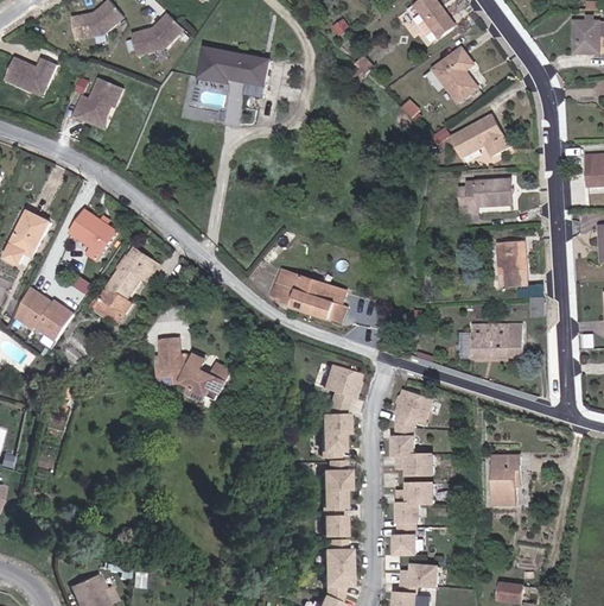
[(436,40),(459,23),(440,0),(421,0),(417,4),(424,13),(418,18),(436,40)]
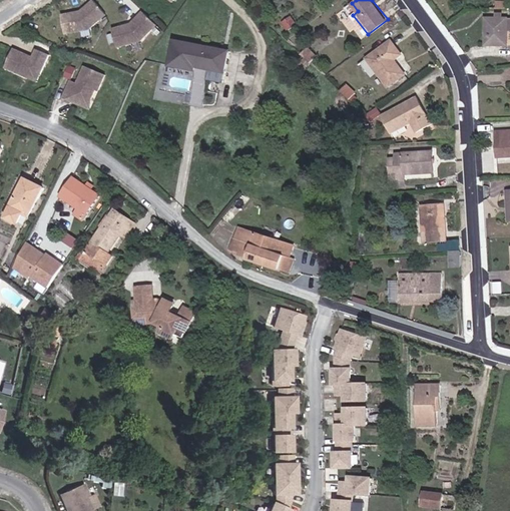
[(79,12),(60,15),(63,34),(87,30),(104,15),(92,1),(79,12)]
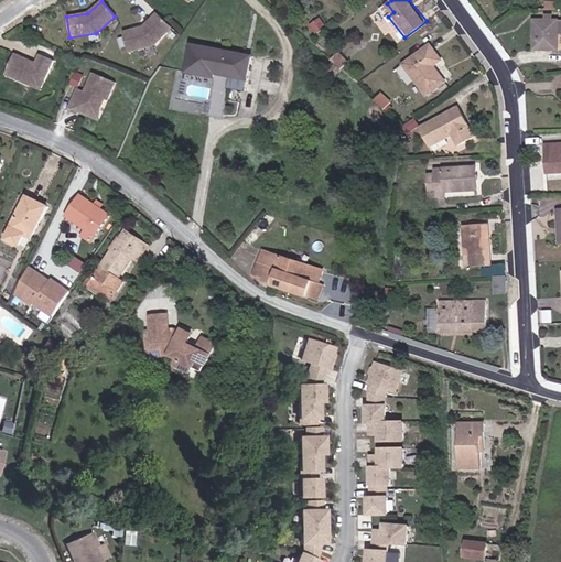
[(381,7),(388,17),(394,12),(387,3),(381,7)]
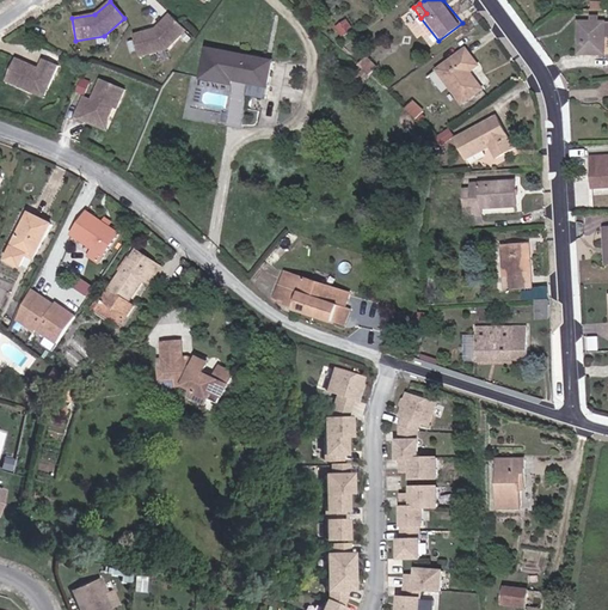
[(153,29),(131,35),(137,56),(165,49),(183,30),(167,14),(153,29)]
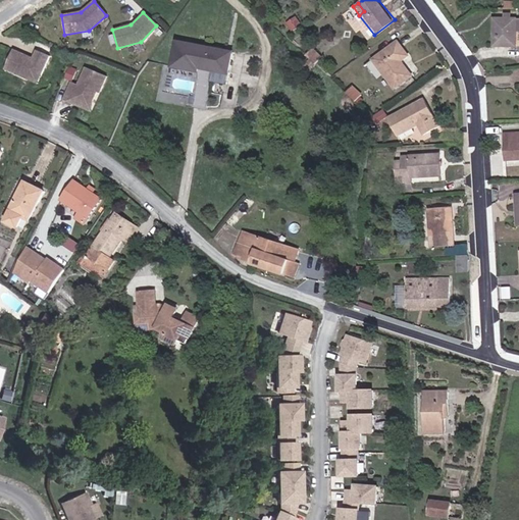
[(290,26),(298,20),(294,14),(284,19),(290,26)]
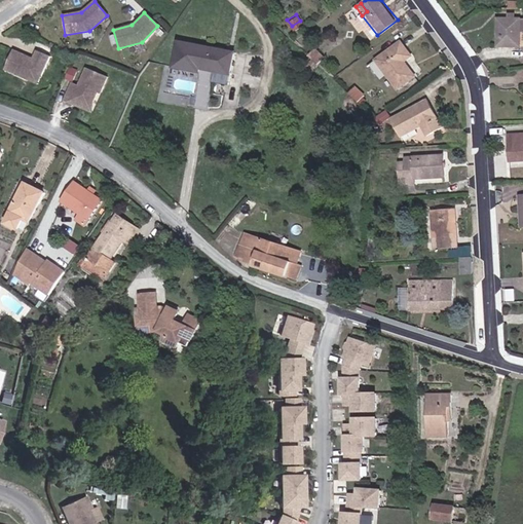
[(498,16),(497,43),(520,44),(521,16),(498,16)]
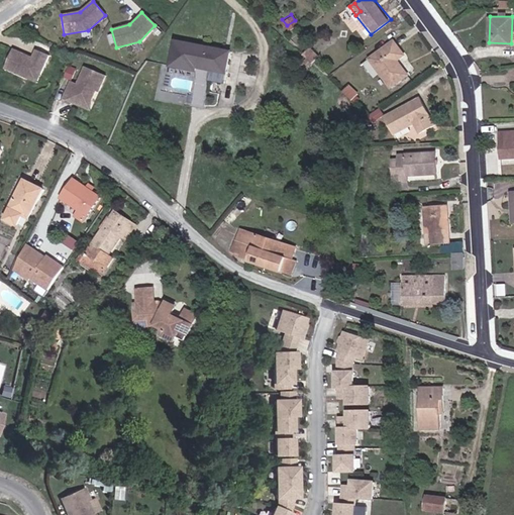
[(371,56),(392,85),(408,73),(398,59),(406,53),(396,38),(371,56)]
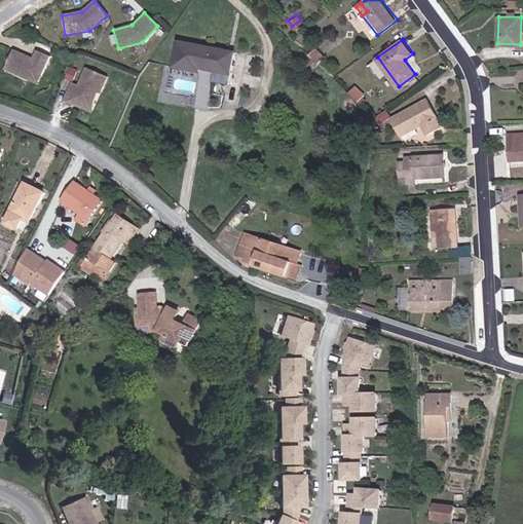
[(231,51),(176,40),(172,65),(196,70),(197,67),(206,68),(203,77),(224,80),(226,72),(227,73),(231,51)]
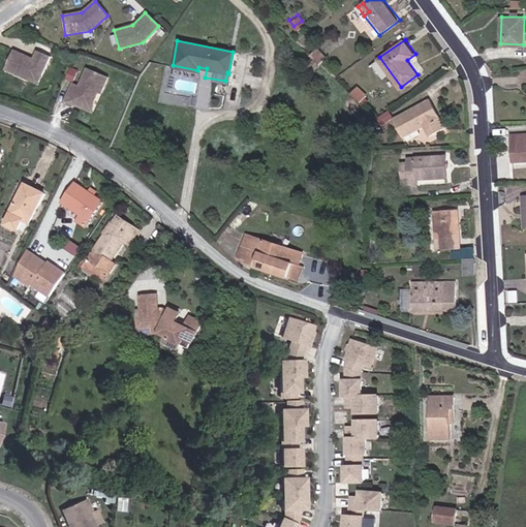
[(312,44),(306,50),(309,54),(315,60),(321,53),(312,44)]
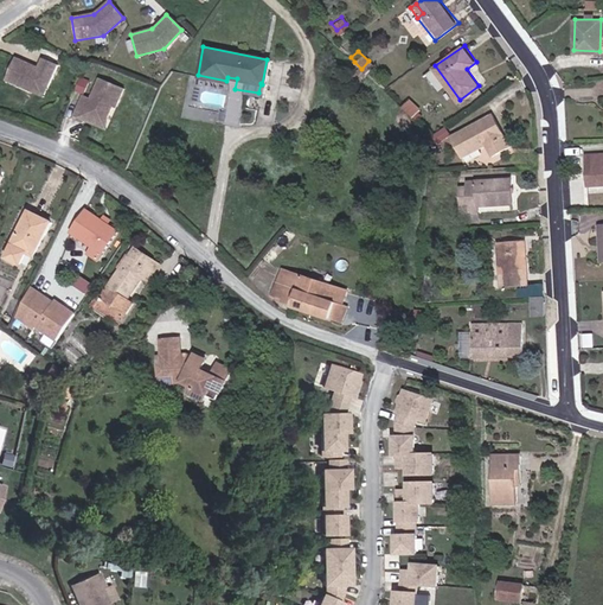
[(36,65),(13,56),(2,78),(29,91),(42,86),(44,80),(47,82),(56,64),(39,57),(36,65)]
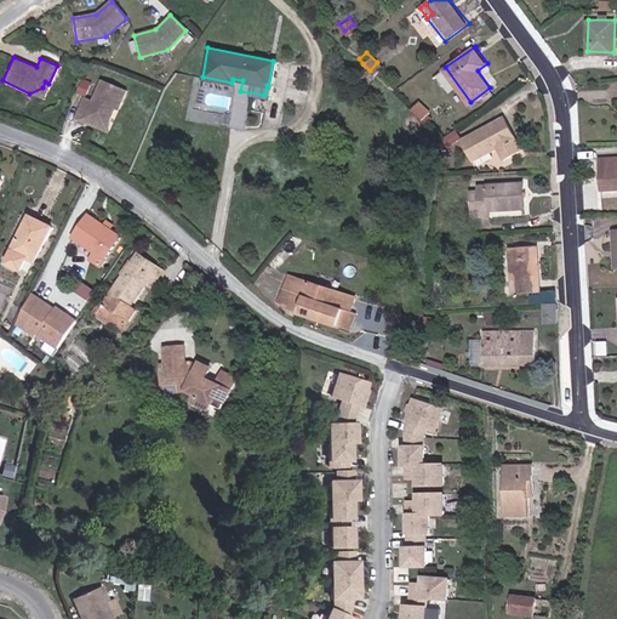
[(363,83),(372,73),(370,71),(363,63),(360,67),(363,69),(355,77),(363,83)]
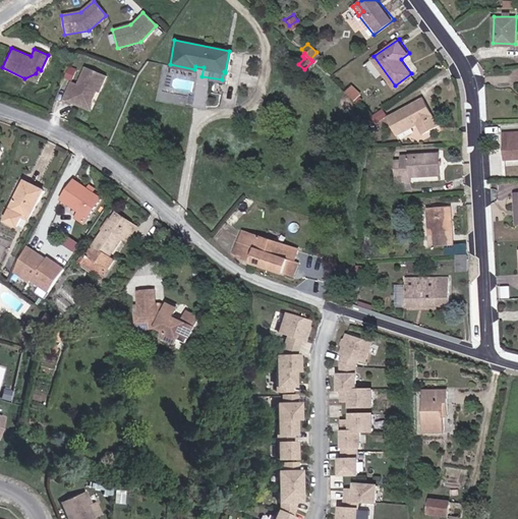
[(69,62),(64,74),(71,77),(75,65),(69,62)]
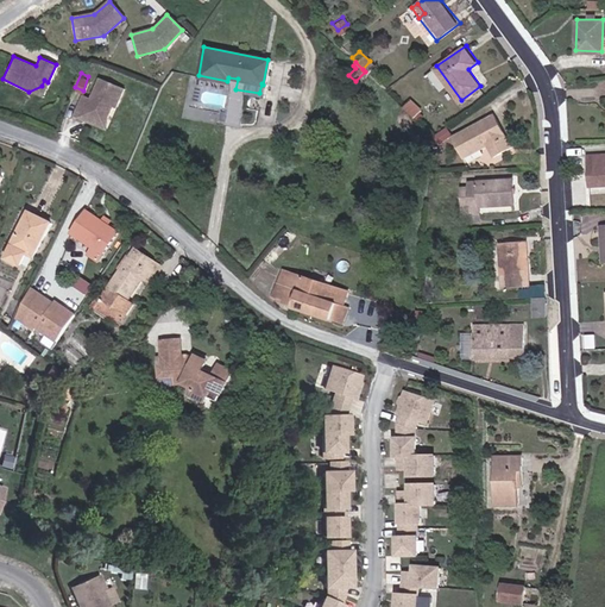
[(120,88),(96,79),(88,97),(80,93),(73,113),(81,117),(82,113),(95,118),(106,113),(109,105),(113,106),(120,88)]
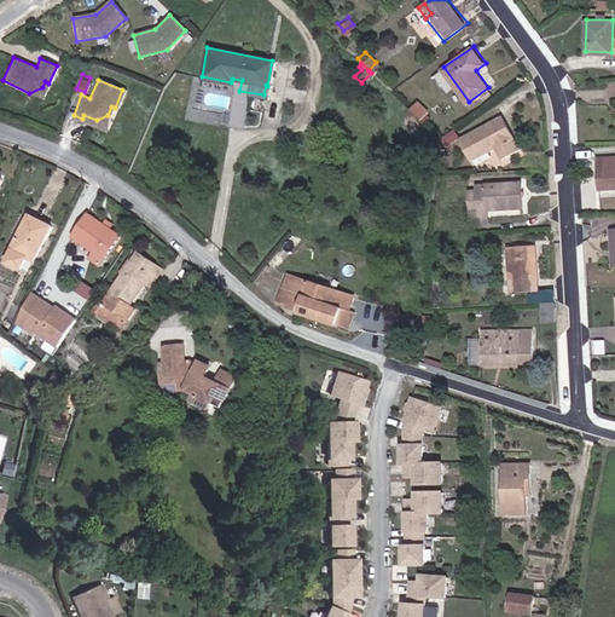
[(42,98),(48,84),(45,81),(42,87),(29,93),(42,98)]
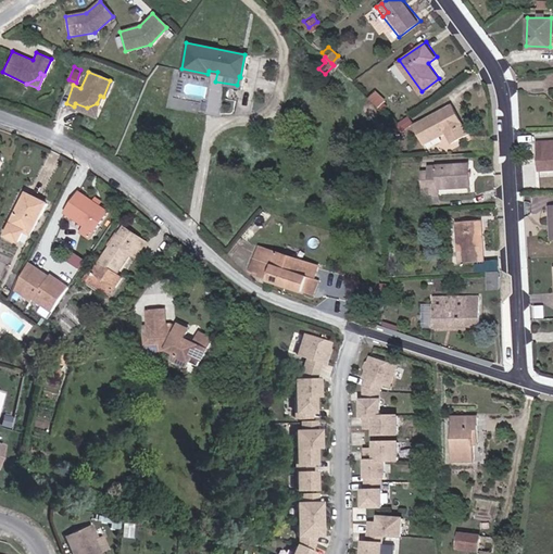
[(364,93),(375,103),(380,97),(371,87),(364,93)]
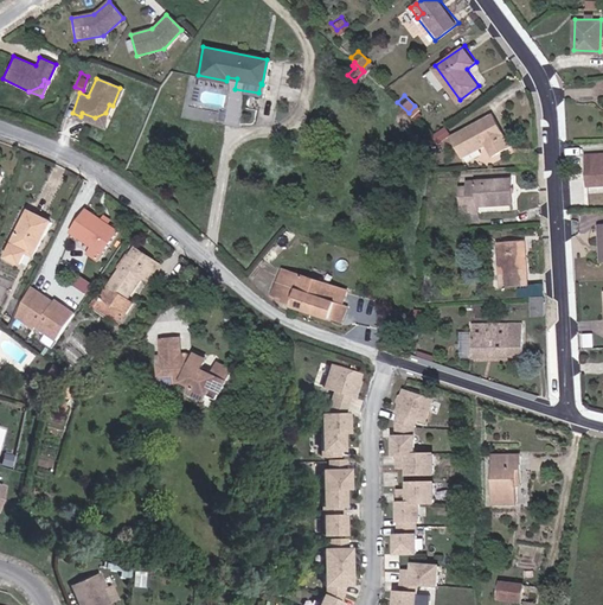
[(95,118),(82,113),(81,116),(106,126),(113,106),(109,104),(106,113),(95,118)]
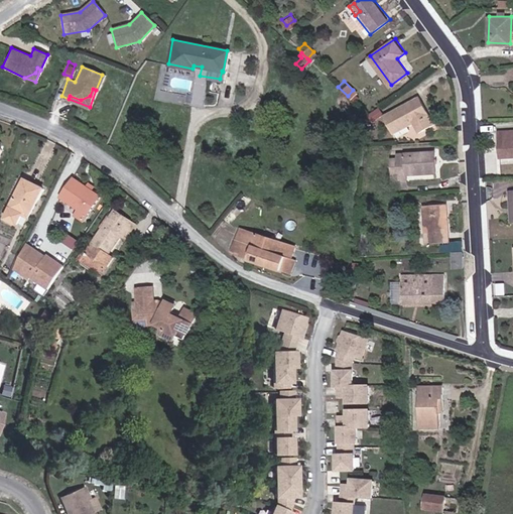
[(384,113),(392,130),(413,120),(418,130),(433,122),(419,95),(384,113)]
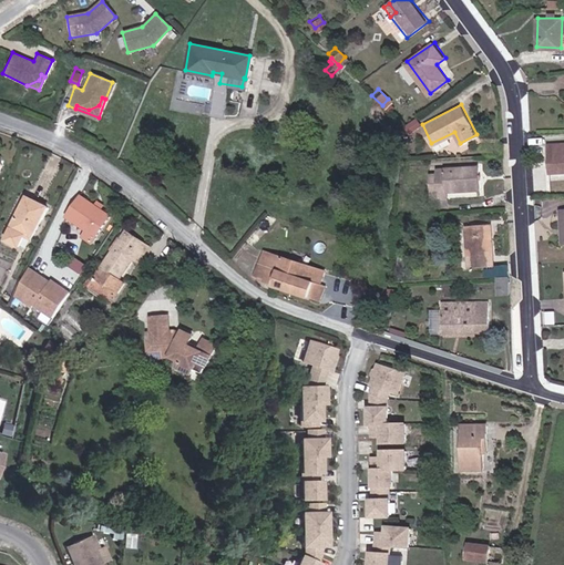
[(563,141),(546,142),(546,171),(563,168),(563,141)]
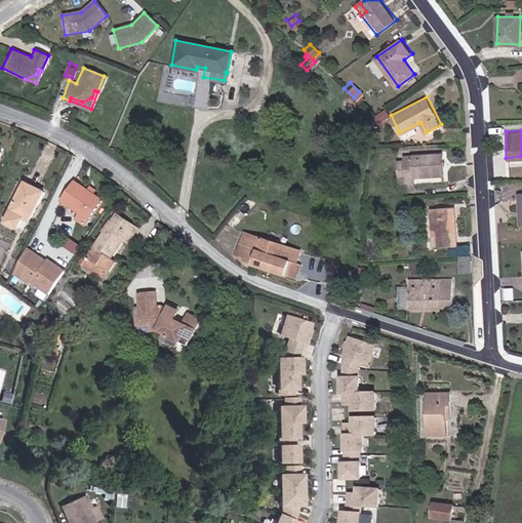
[(404,178),(411,177),(411,172),(442,171),(441,150),(403,152),(403,157),(403,161),(397,161),(398,177),(404,176),(404,178)]
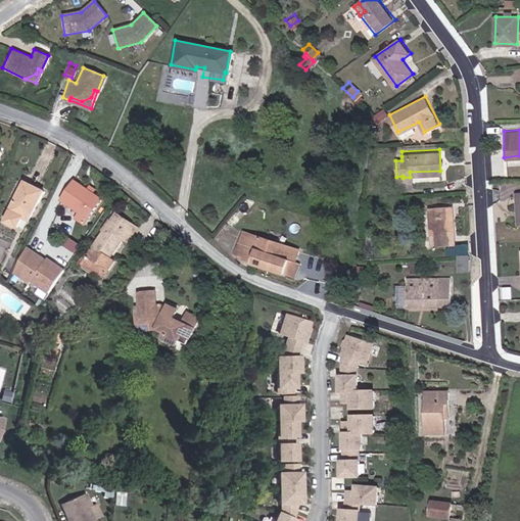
[(91,192),(84,188),(72,179),(59,198),(72,207),(67,214),(82,222),(98,197),(91,192)]
